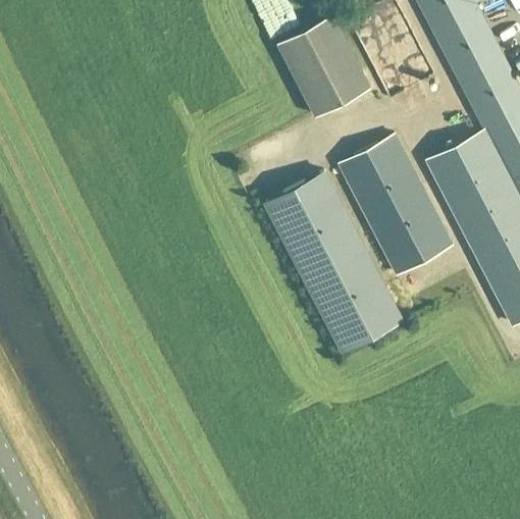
[(470,0),(413,0),(482,132),(519,204),(519,94),(473,5),(470,0)]
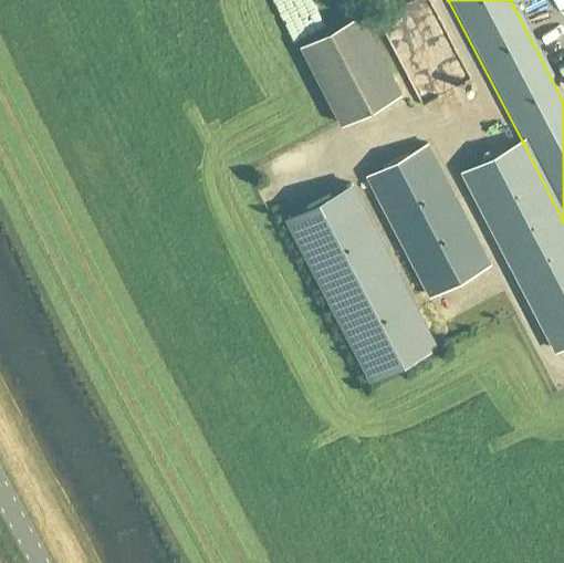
[(398,96),(355,13),(295,44),(340,128),(398,96)]
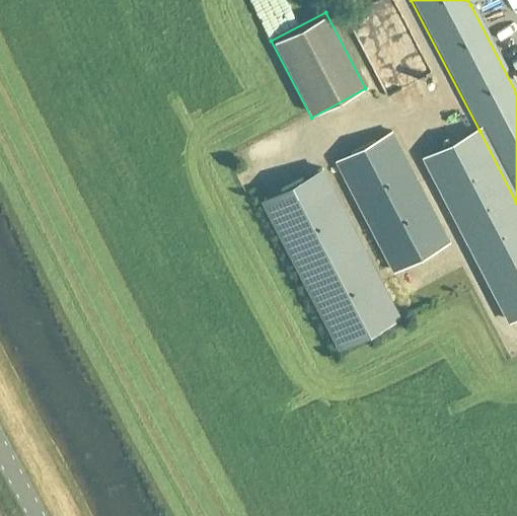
[(516,203),(479,131),(422,160),(507,323),(516,318),(516,203)]
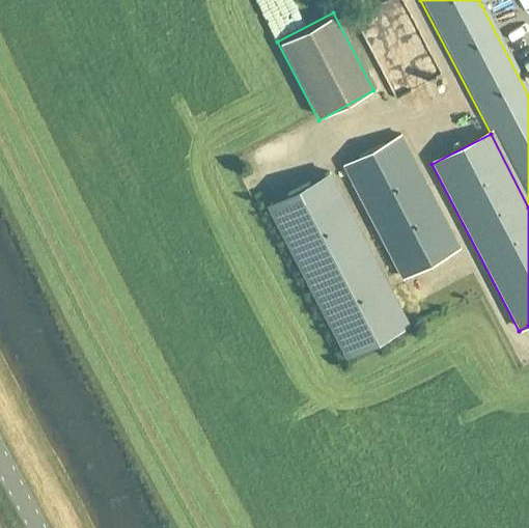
[(458,252),(399,139),(343,168),(402,281),(458,252)]
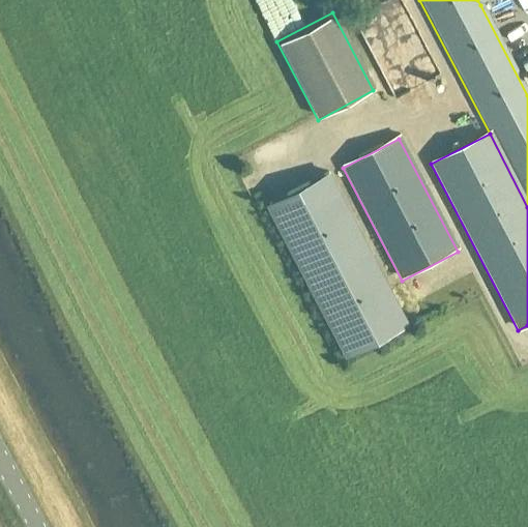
[(404,326),(326,176),(266,207),(344,357),(404,326)]
